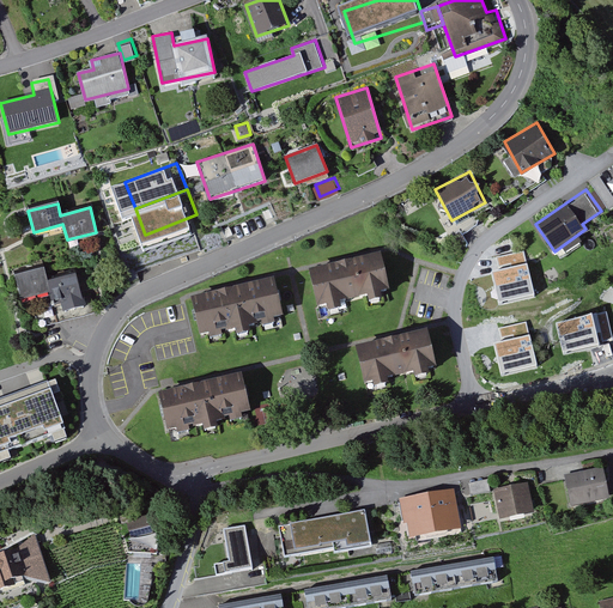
[(123,218),(123,217),(115,219),(122,243),(141,237),(133,214),(123,218)]
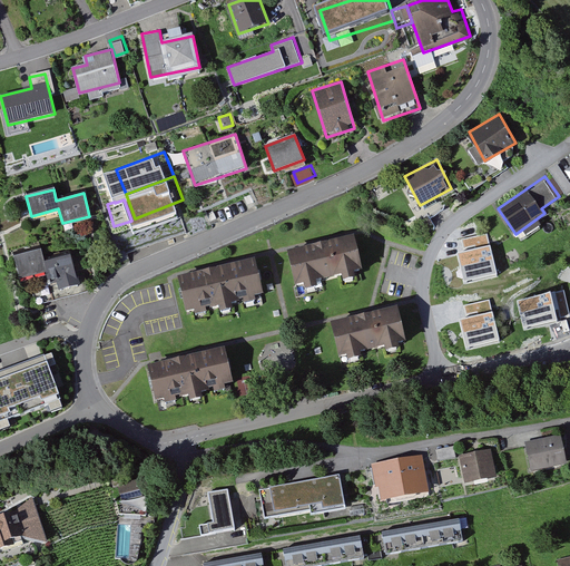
[(354,236),(287,251),(296,288),(363,272),(354,236)]
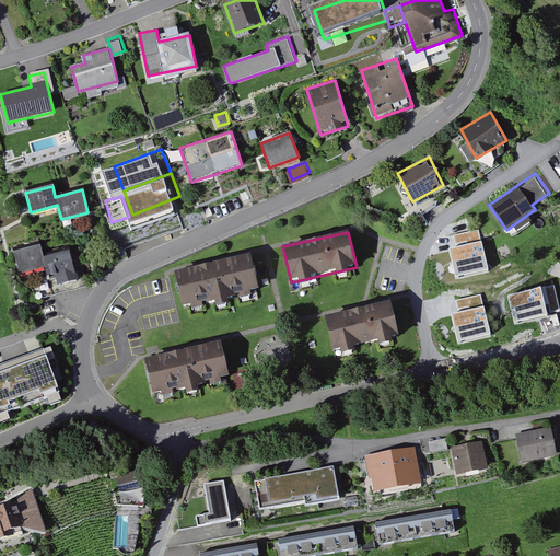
[(39,245),(13,253),(19,273),(43,266),(49,290),(80,282),(71,250),(43,257),(39,245)]
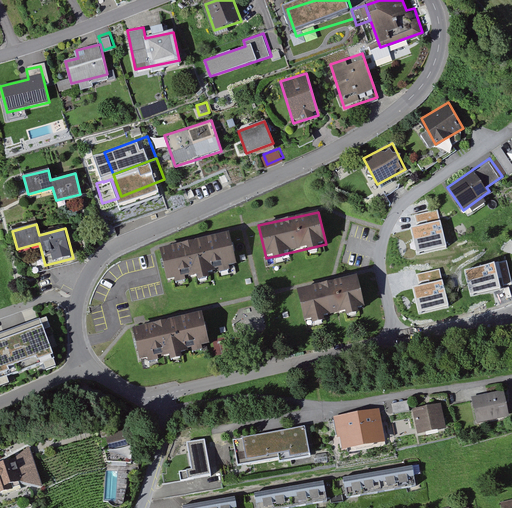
[(227,234),(160,249),(167,281),(234,266),(227,234)]
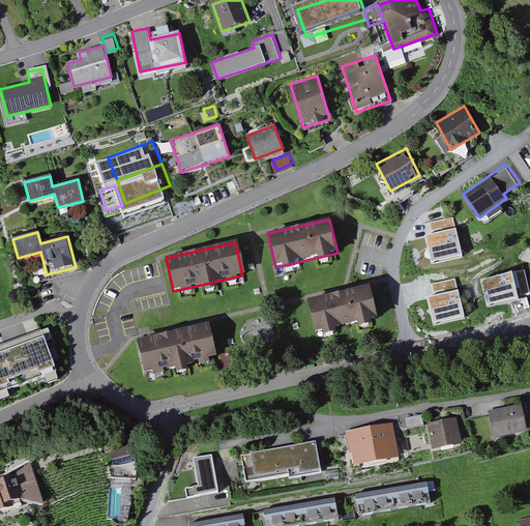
[(371,285),(308,298),(316,332),(378,318),(371,285)]
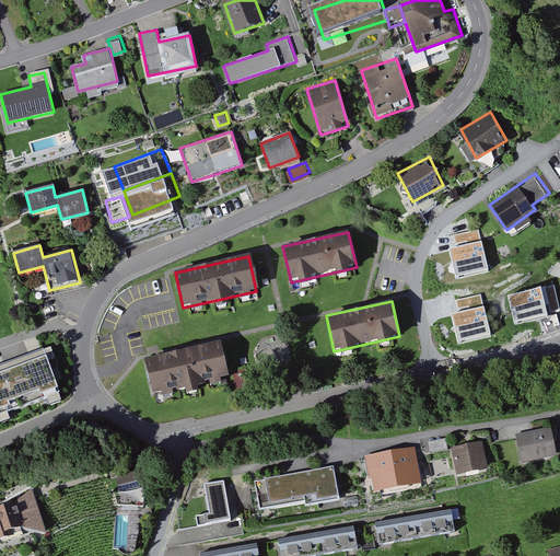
[(50,356),(56,354),(51,343),(45,345),(50,356)]
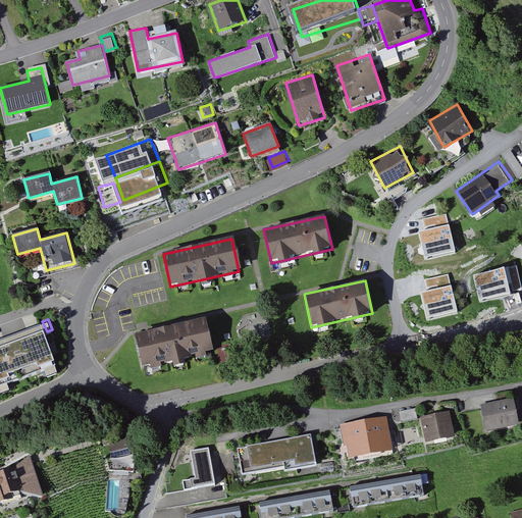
[(202,319),(134,334),(141,367),(210,352),(202,319)]
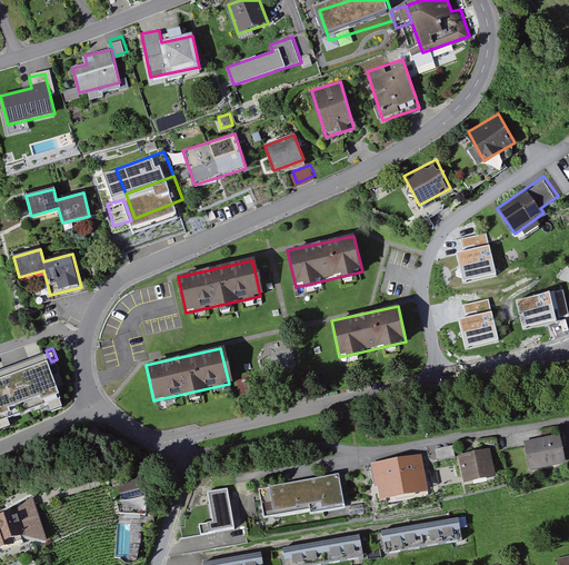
[(0,417),(60,395),(43,353),(0,368),(0,417)]
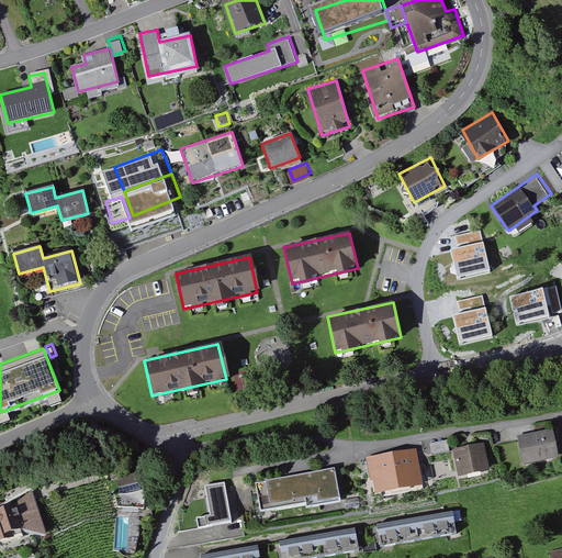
[(553,425),(518,433),(524,460),(559,453),(553,425)]
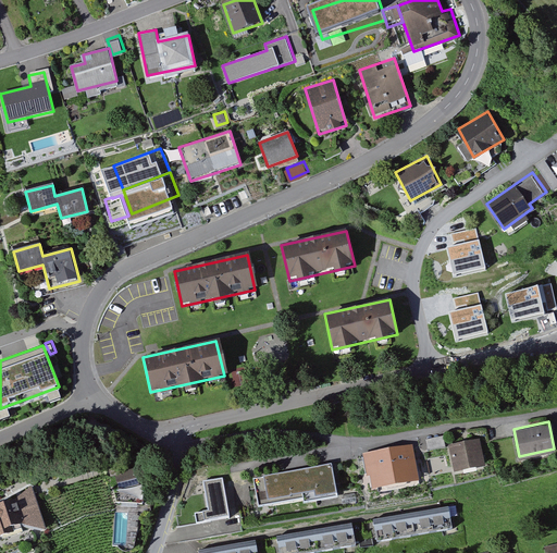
[(426,434),(429,446),(446,443),(444,431),(426,434)]
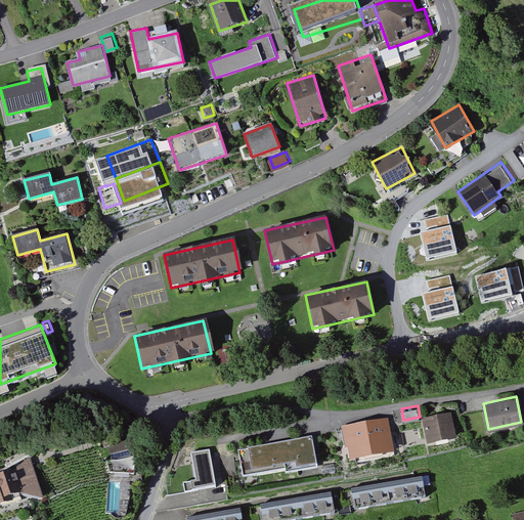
[(423,417),(429,440),(456,433),(451,410),(423,417)]
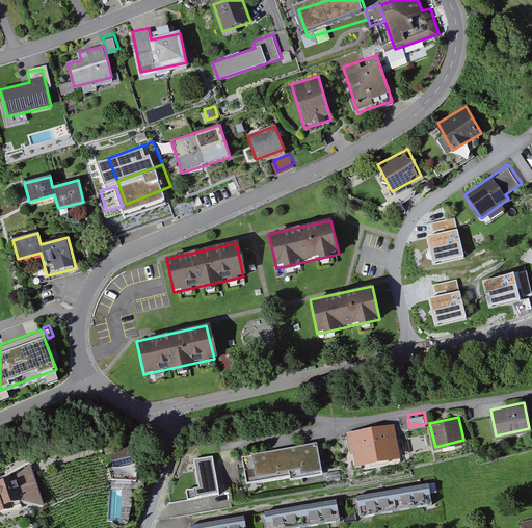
[(394,423),(348,429),(353,464),(399,456),(394,423)]
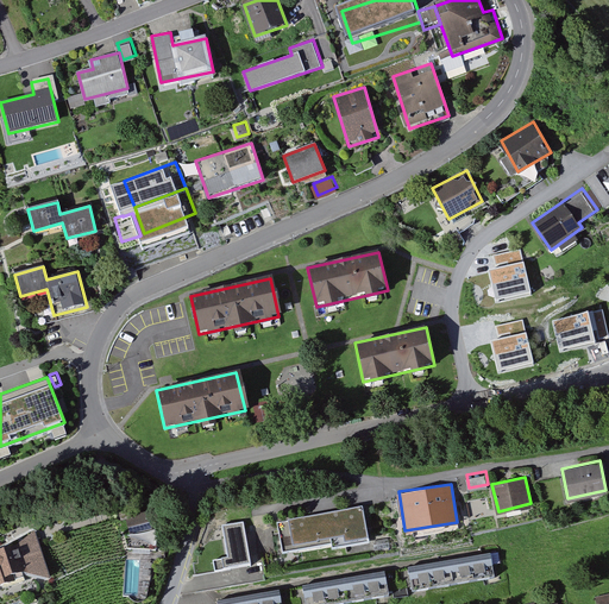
[(360,502),(276,517),(282,548),(366,533),(360,502)]
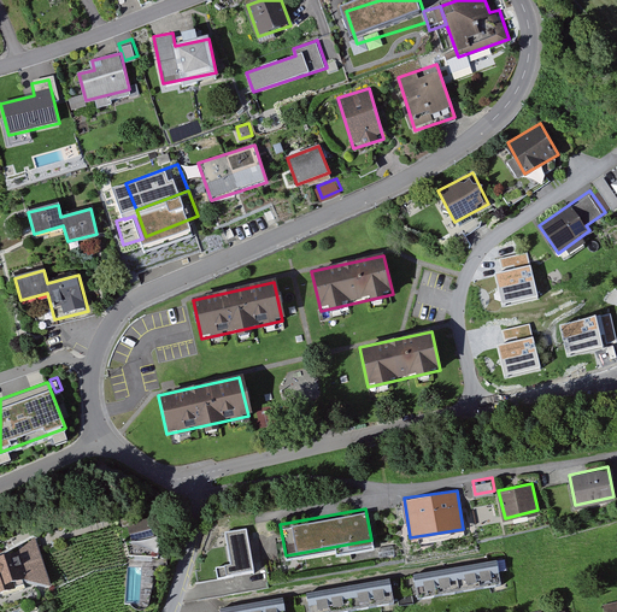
[(129,522),(133,539),(128,539),(129,552),(157,553),(160,531),(153,534),(150,517),(129,522)]
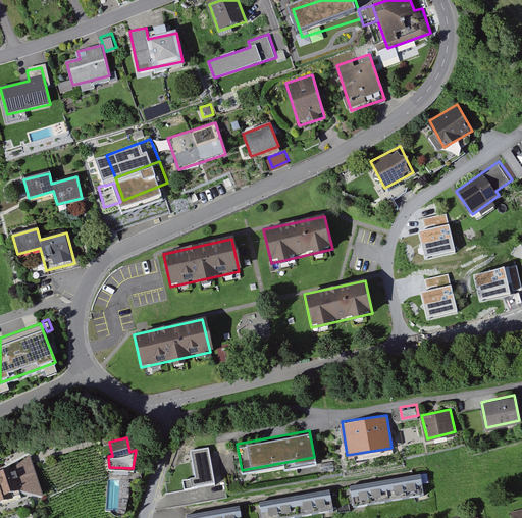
[(184,487),(214,481),(207,444),(191,447),(196,474),(181,476),(184,487)]
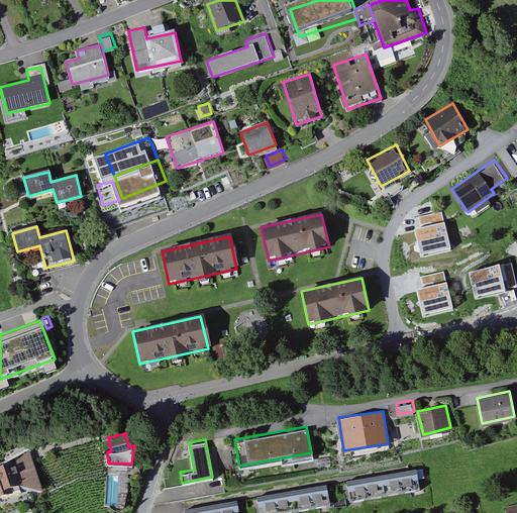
[(15,462),(0,467),(0,494),(11,491),(10,487),(22,483),(40,488),(28,450),(15,462)]
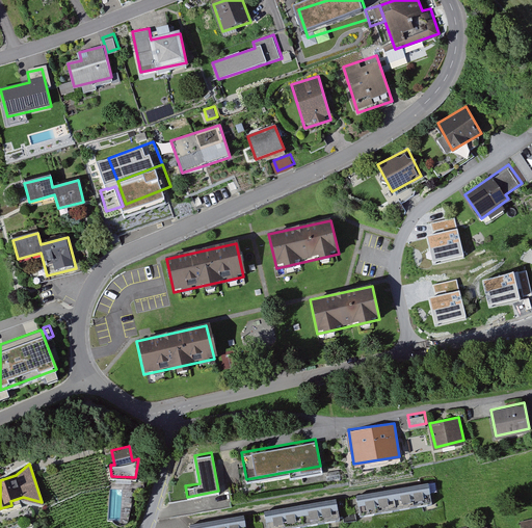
[(357,496),(361,513),(430,501),(427,483),(357,496)]
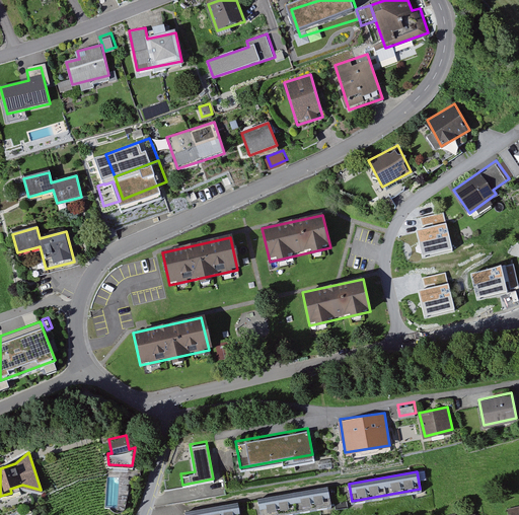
[(275,514),(330,506),(327,488),(260,499),(262,514),(275,514)]
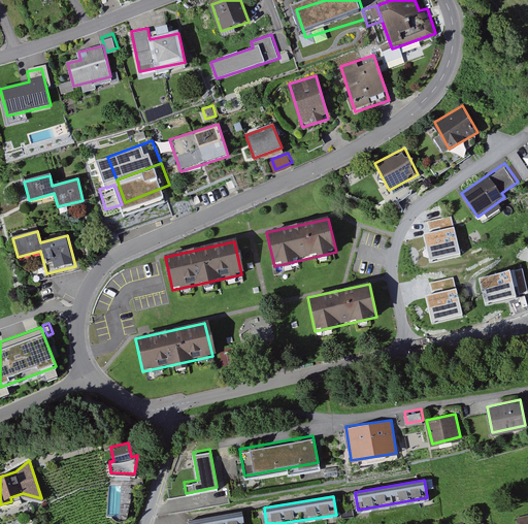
[(243,523),(241,511),(190,520),(190,523),(243,523)]
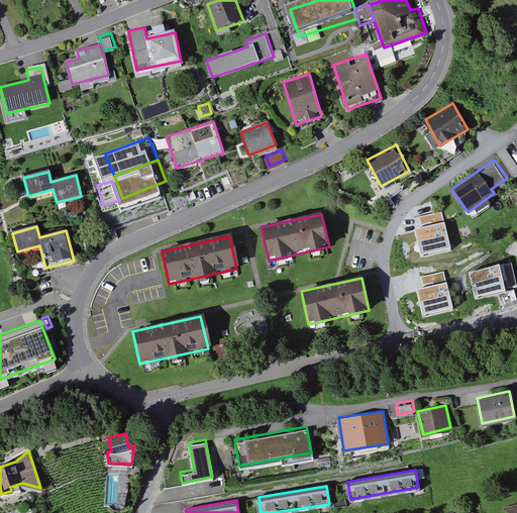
[(516,512),(516,504),(507,507),(508,512),(516,512)]
